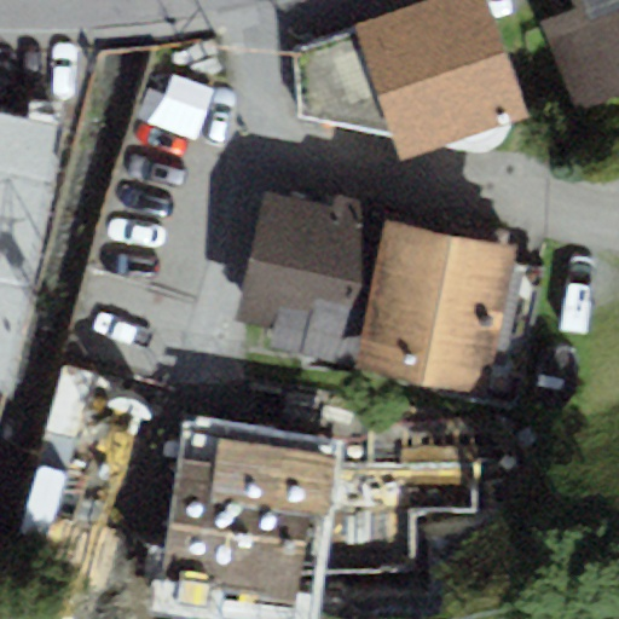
[(356,27),(291,50),(298,116),(392,134),(403,156),(440,145),(453,149),(467,151),(478,152),(489,149),(498,145),(504,139),(509,131),(510,122),(528,116),(486,0),(420,0),(354,23),(356,27)]
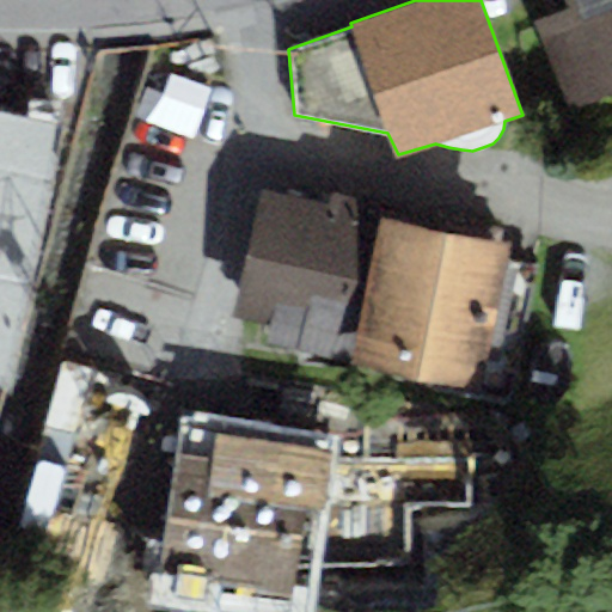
[(611,0),(565,0),(568,5),(531,20),(568,111),(611,93),(611,0)]
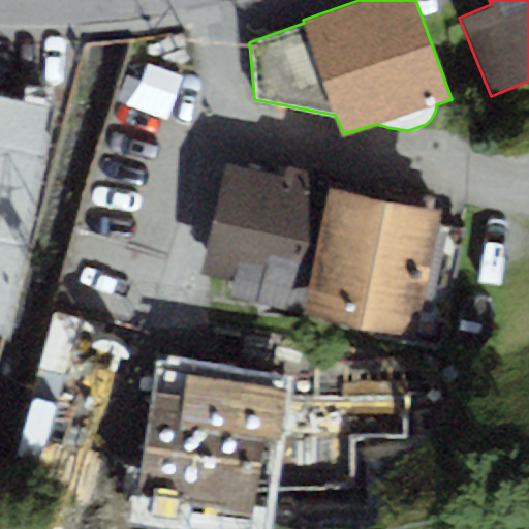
[(0,97),(0,330),(5,332),(51,107),(0,97)]
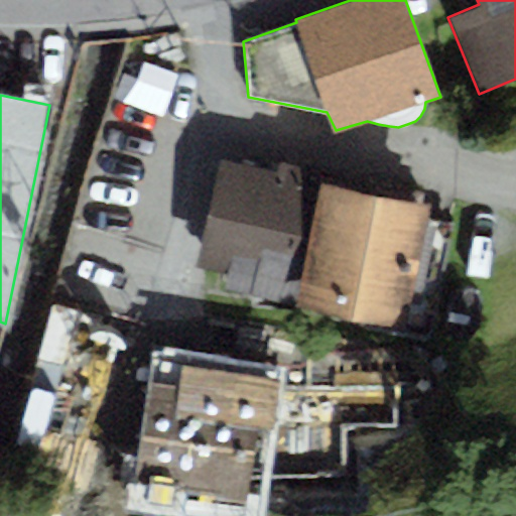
[(276,171),(220,157),(194,266),(226,274),(223,289),(294,306),(295,301),(325,182),(294,175),(297,166),(278,161),(276,171)]
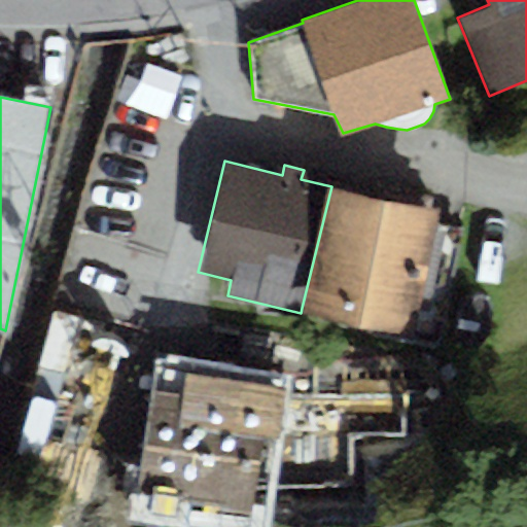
[(393,202),(331,186),(302,308),(336,315),(334,324),(440,347),(465,225),(438,220),(441,210),(429,208),(431,199),(395,190),(393,202)]
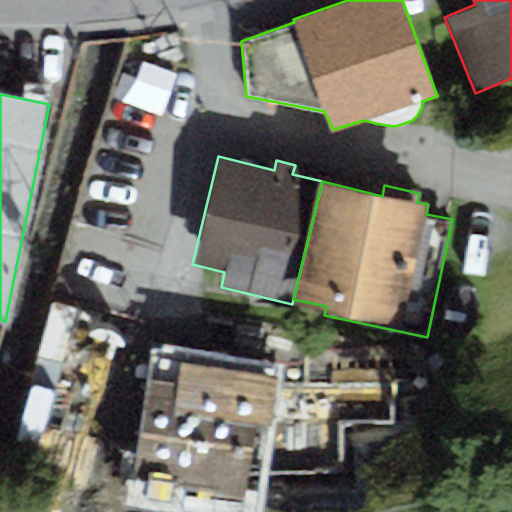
[(177,380),(151,377),(128,494),(213,505),(215,494),(244,496),(245,483),(252,423),(275,426),(284,378),(182,362),(177,380)]
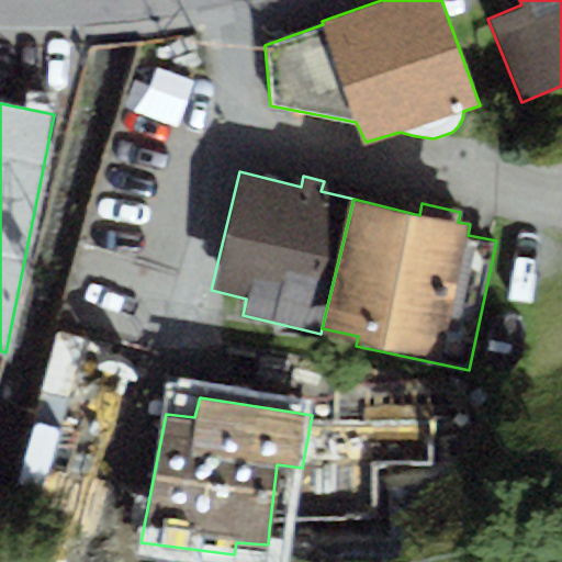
[(368,418),(312,415),(302,468),(277,464),(269,530),(368,527),(368,418)]
